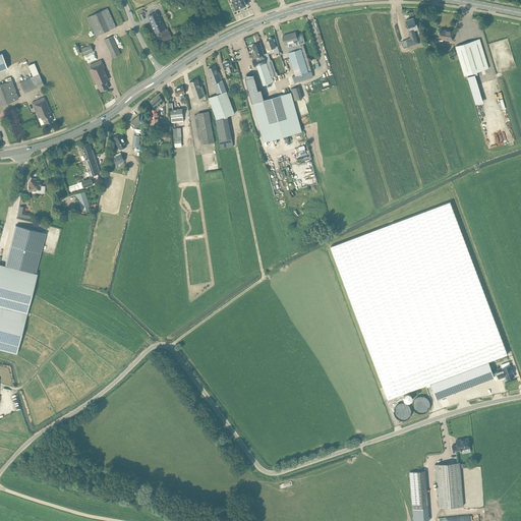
[(234,0),(232,1),(235,10),(246,5),(243,0),(234,0)]
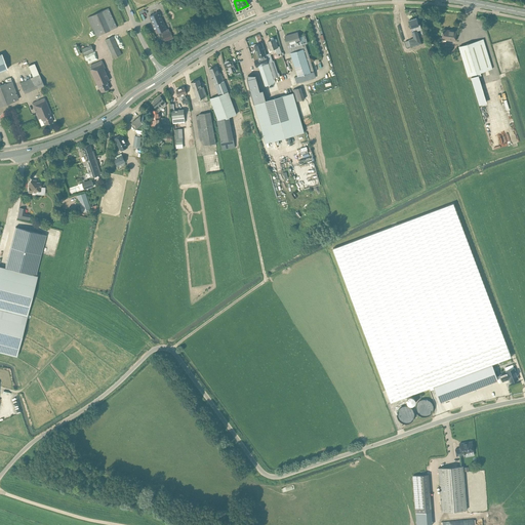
[(96,36),(117,27),(109,8),(88,17),(96,36)]
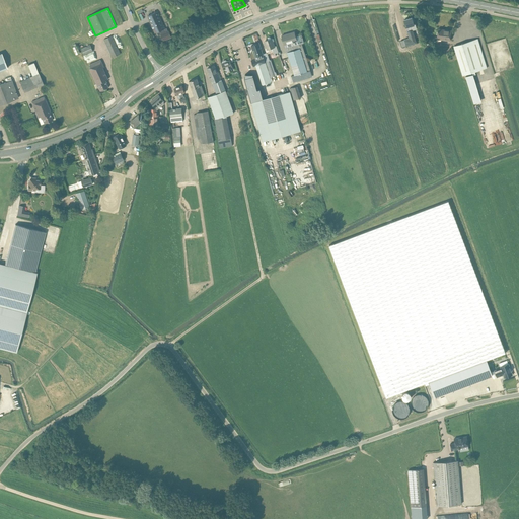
[(165,28),(157,11),(147,16),(155,33),(157,32),(158,35),(161,34),(163,41),(171,36),(169,30),(168,31),(166,27),(165,28)]
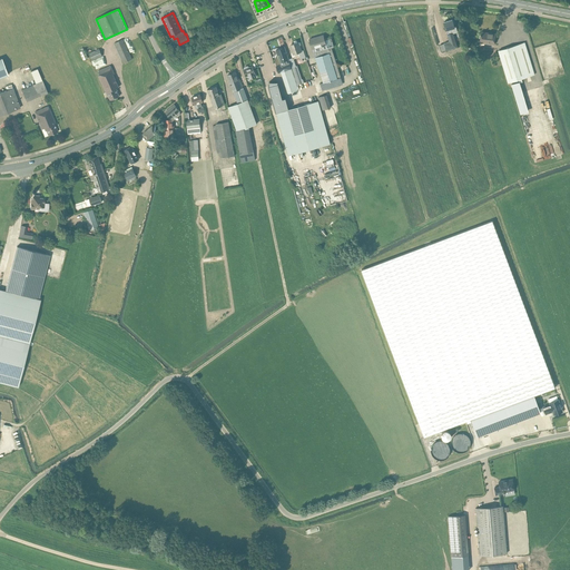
[(452,20),(452,19),(443,22),(448,35),(446,35),(449,41),(443,43),(439,45),(441,51),(445,50),(446,50),(458,47),(453,33),(458,32),(455,26),(454,27),(453,23),(454,23),(453,20),(452,20)]
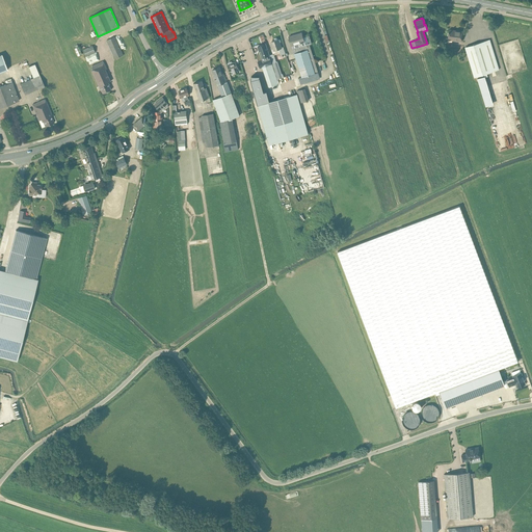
[(462,31),(449,29),(448,40),(461,42),(462,31)]
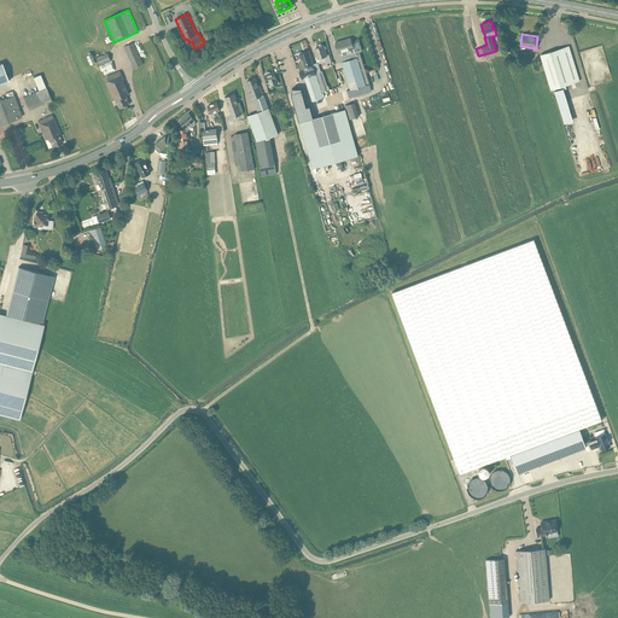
[(339,53),(347,51),(348,52),(354,51),(350,38),(336,42),(339,53)]
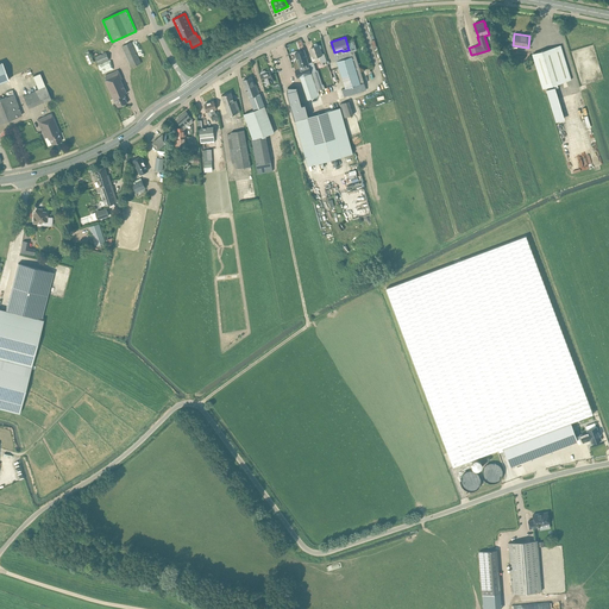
[(132,68),(140,63),(131,42),(121,46),(132,68)]
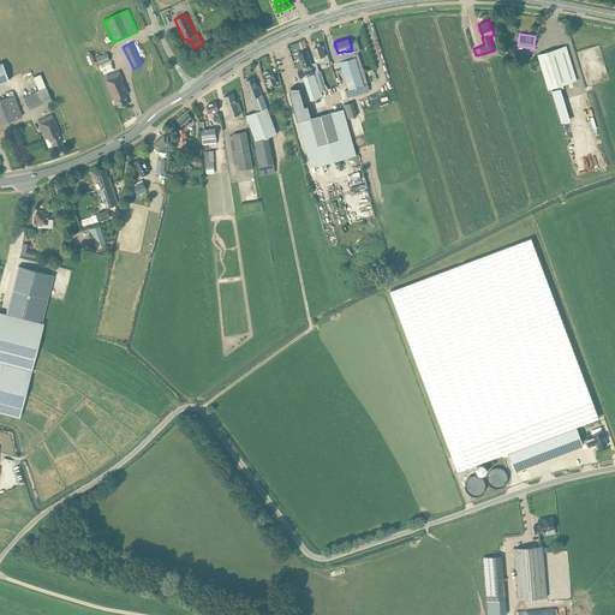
[(326,55),(322,46),(314,48),(316,55),(314,57),(316,64),(323,61),(323,64),(330,61),(329,59),(328,54),(326,55)]
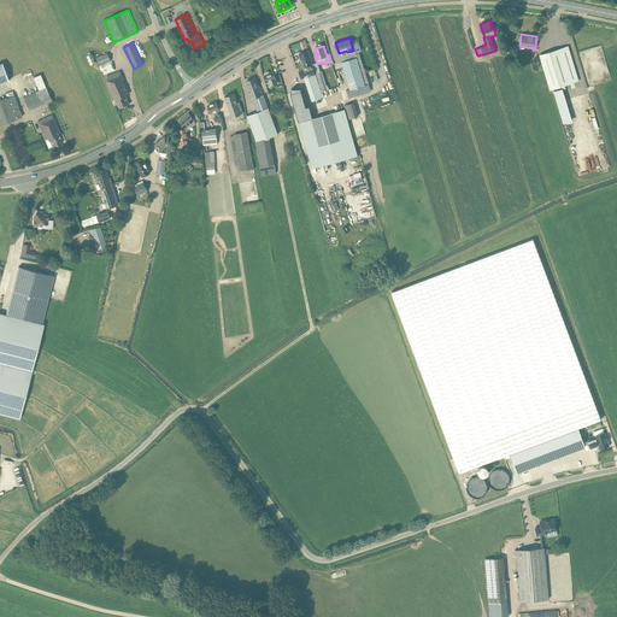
[(579,81),(568,46),(539,54),(550,89),(579,81)]
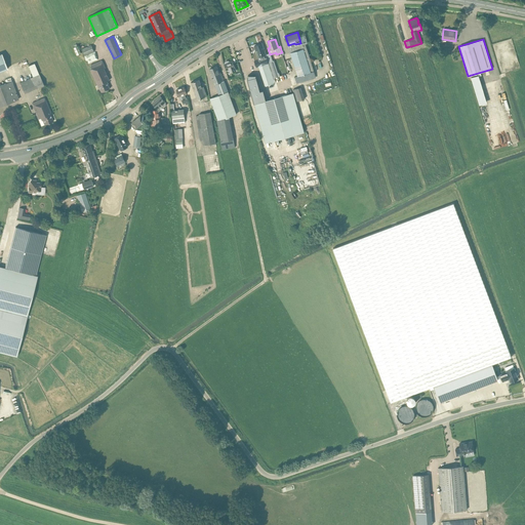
[(266,56),(261,43),(254,46),(258,57),(258,56),(259,58),(254,61),(256,67),(258,67),(265,85),(275,82),(273,78),(269,63),(267,56),(266,56)]
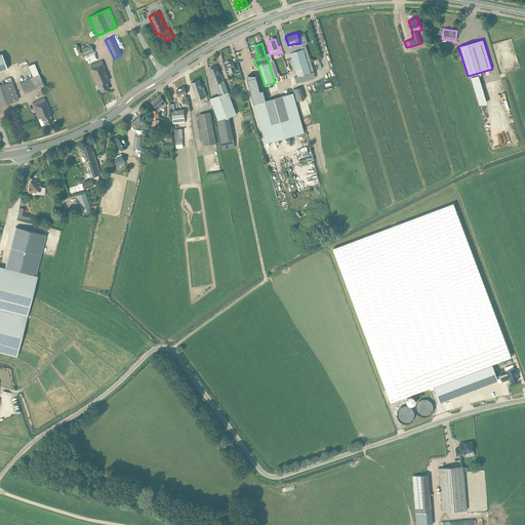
[(289,48),(290,52),(297,76),(294,77),(296,83),(313,79),(311,72),(314,71),(305,43),(289,48)]
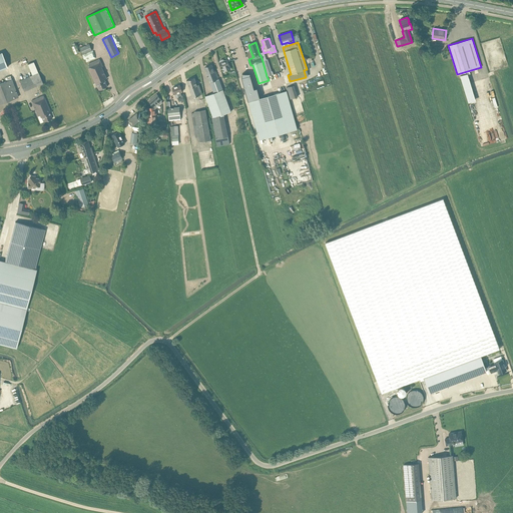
[(74,43),(71,44),(72,47),(71,47),(75,54),(79,52),(76,45),(75,45),(74,43)]
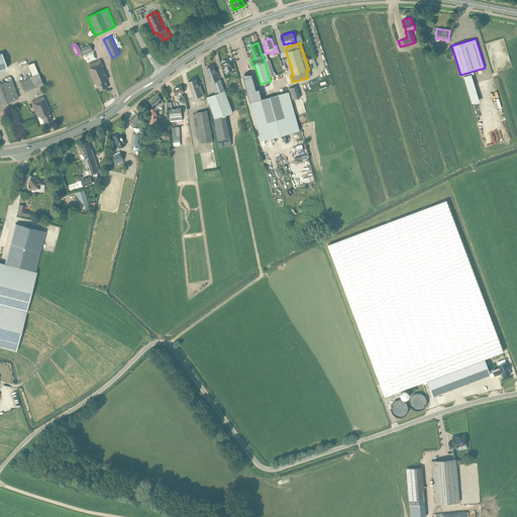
[(90,44),(81,48),(84,55),(93,50),(90,44)]
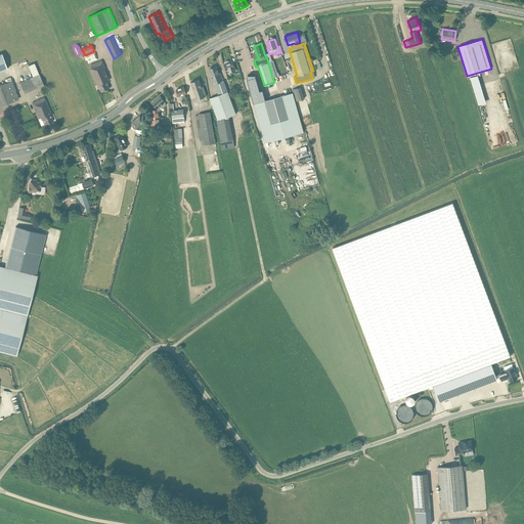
[(101,60),(90,66),(92,69),(90,70),(98,86),(101,92),(110,88),(106,81),(110,80),(103,69),(105,68),(101,60)]
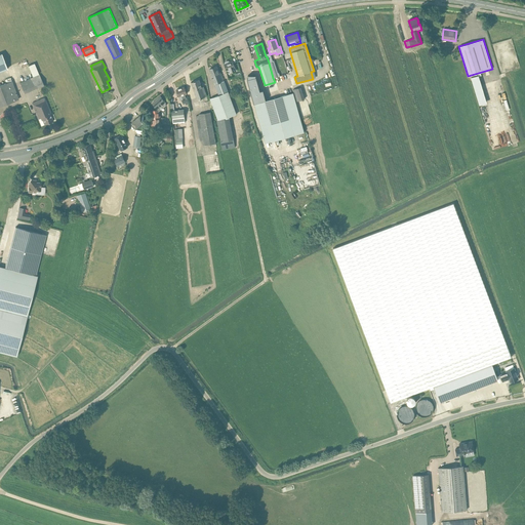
[(229,63),(229,62),(228,61),(225,62),(225,63),(225,64),(227,71),(229,70),(231,74),(236,72),(233,61),(229,63)]
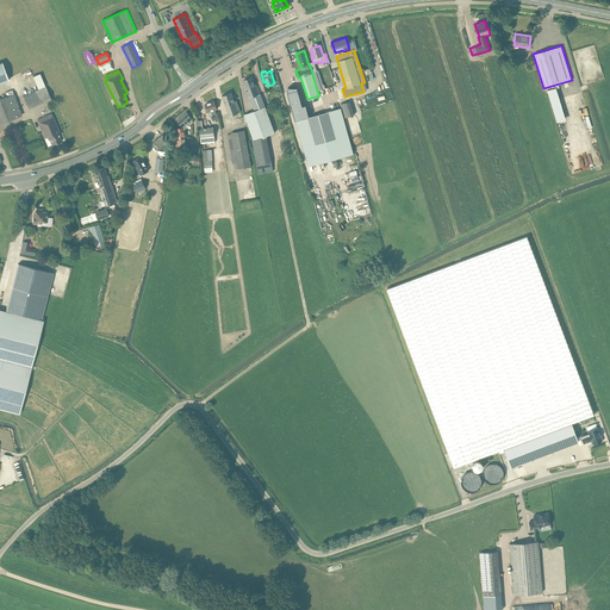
[(312,73),(317,91),(325,88),(324,86),(322,85),(317,70),(312,73)]
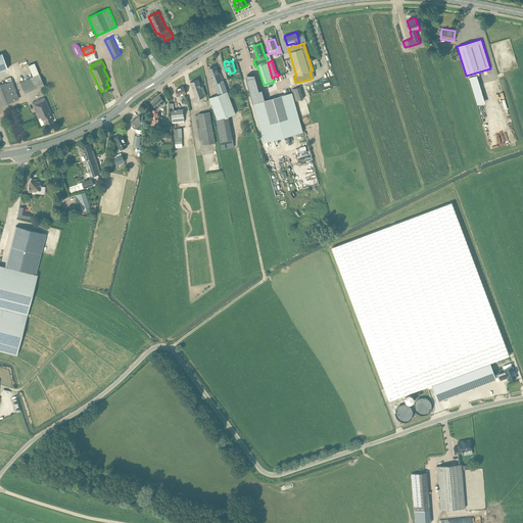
[(29,65),(33,77),(19,82),(25,93),(44,85),(39,74),(34,63),(29,65)]
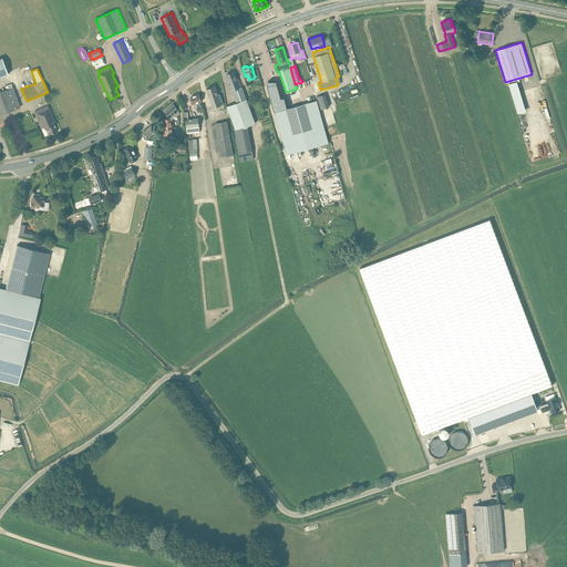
[(236,76),(235,72),(226,74),(232,91),(236,102),(236,103),(227,106),(236,130),(246,127),(256,123),(243,86),(241,88),(238,79),(237,76),(236,76)]
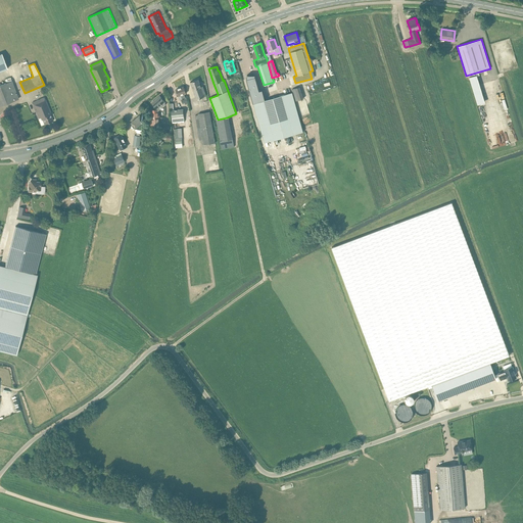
[(254,77),(254,75),(247,75),(247,79),(246,79),(265,142),(302,132),(291,90),(285,92),(286,94),(264,100),(262,90),(258,91),(254,77)]
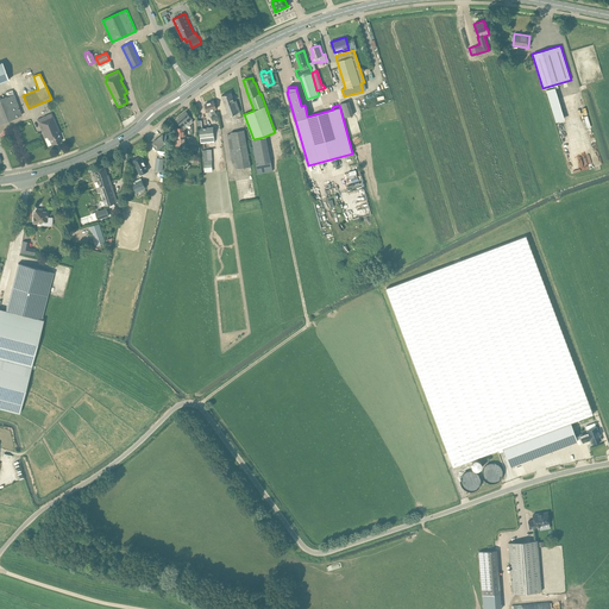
[(545,89),(554,121),(563,119),(553,87),(545,89)]
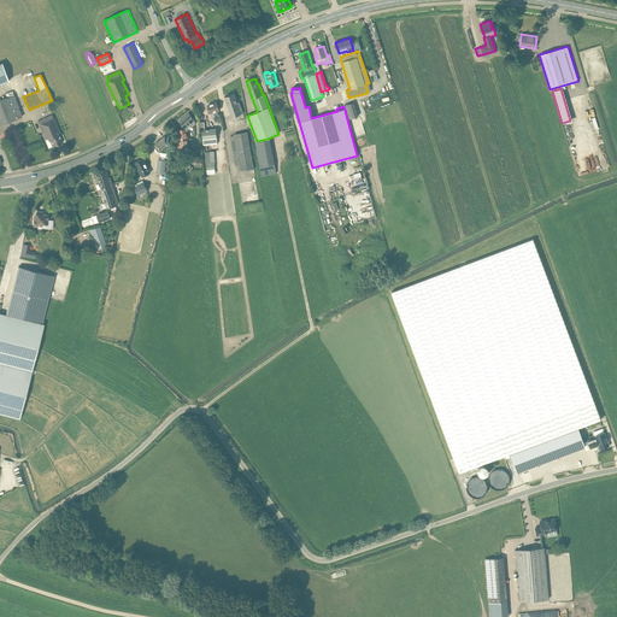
[(5,94),(6,98),(0,99),(0,124),(23,117),(15,95),(13,95),(12,90),(5,94)]
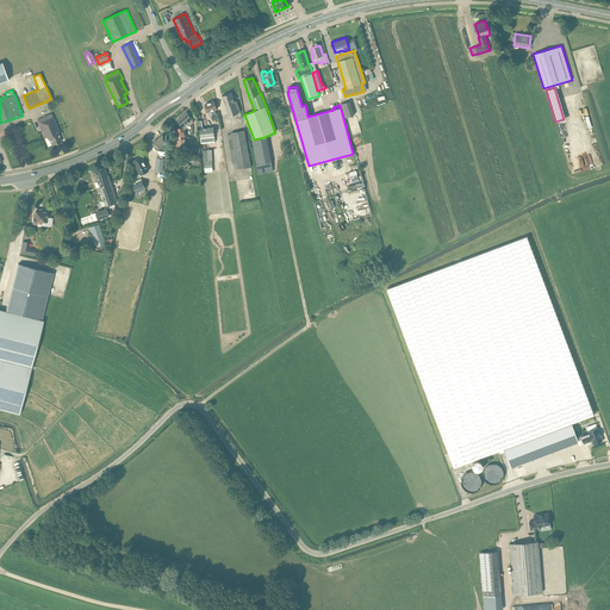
[(229,116),(241,112),(236,100),(234,101),(231,92),(222,95),(229,116)]
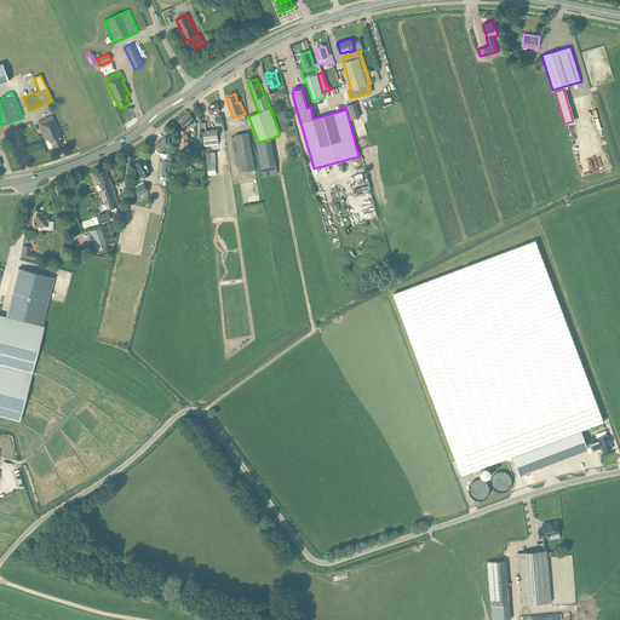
[(220,116),(218,112),(220,110),(218,103),(208,105),(213,118),(218,116),(218,118),(214,119),(216,122),(219,122),(219,124),(223,122),(220,116)]
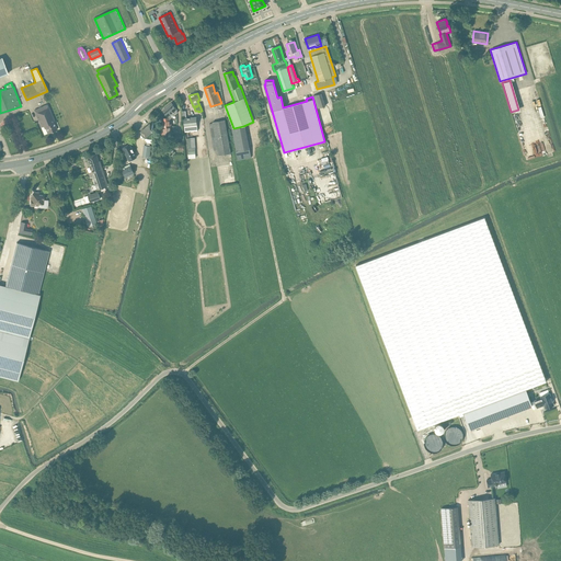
[(322,93),(312,95),(317,109),(325,106),(322,93)]
